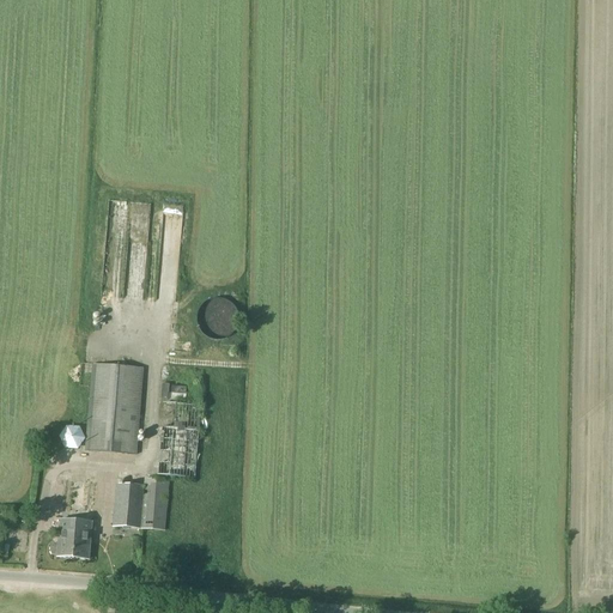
[(235,317),(210,311),(204,341),(230,346),(235,317)]
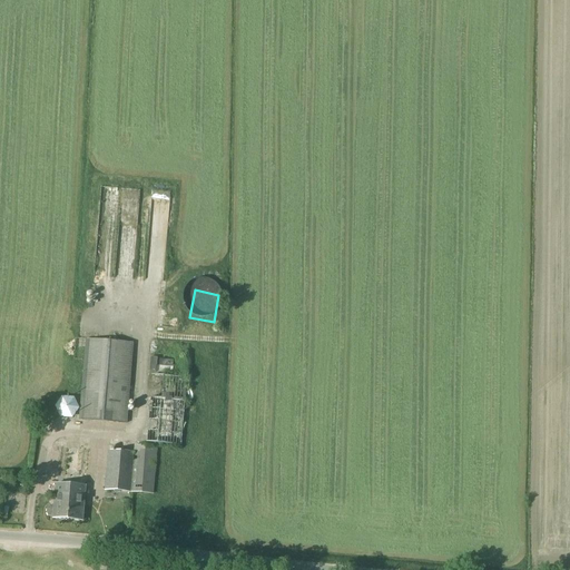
[(134,343),(87,340),(81,419),(127,423),(134,343)]
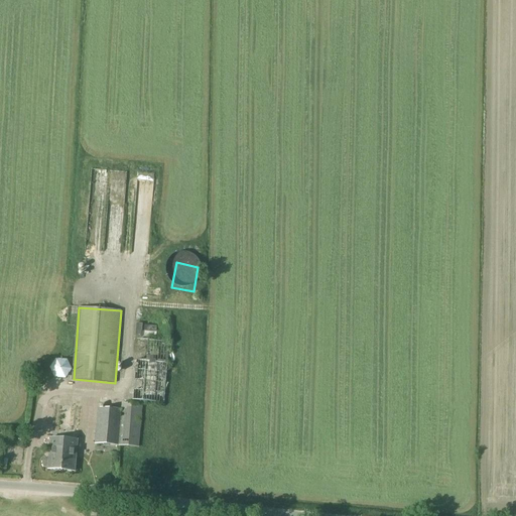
[(144,338),(156,339),(157,326),(144,326),(144,332),(142,331),(142,324),(136,324),(135,336),(141,337),(141,336),(144,337),(144,338)]
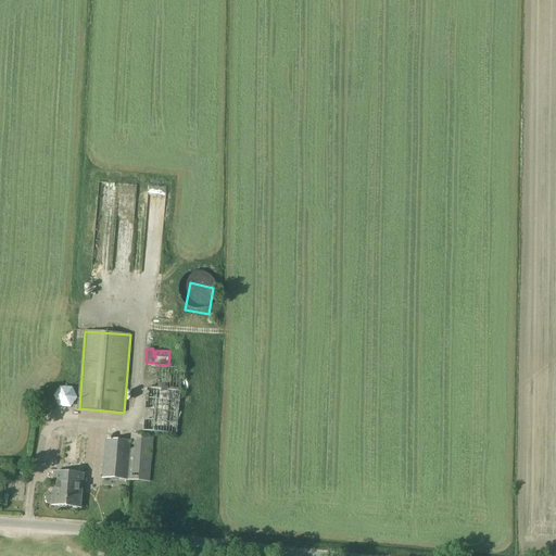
[(150,366),(143,431),(153,432),(177,434),(179,402),(180,396),(182,368),(150,366)]
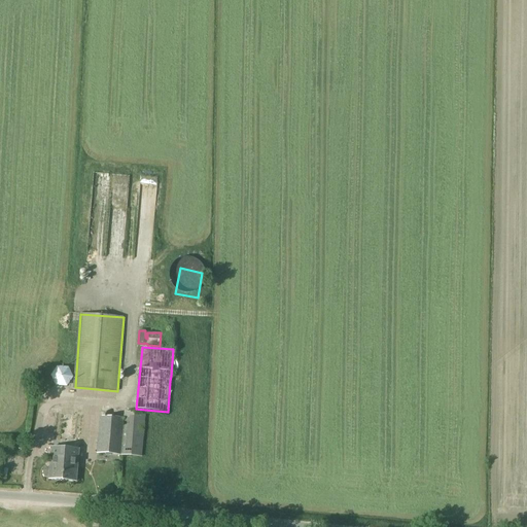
[(68,367),(58,367),(50,377),(56,386),(66,387),(73,377),(68,367)]
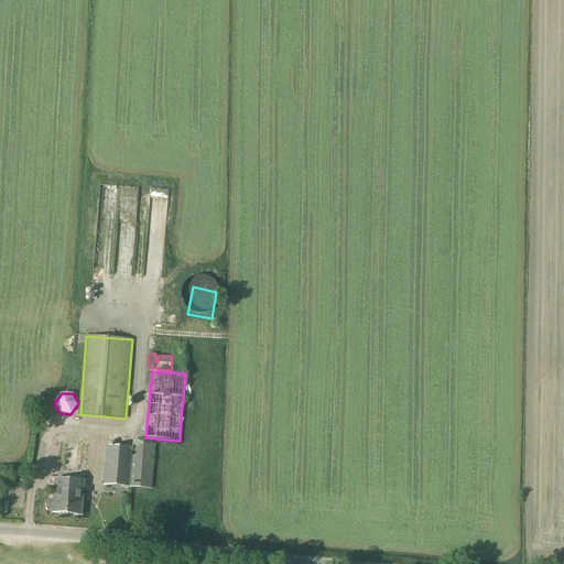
[(107,449),(104,485),(128,486),(133,487),(151,488),(155,445),(155,442),(133,440),(132,448),(107,446),(107,449)]
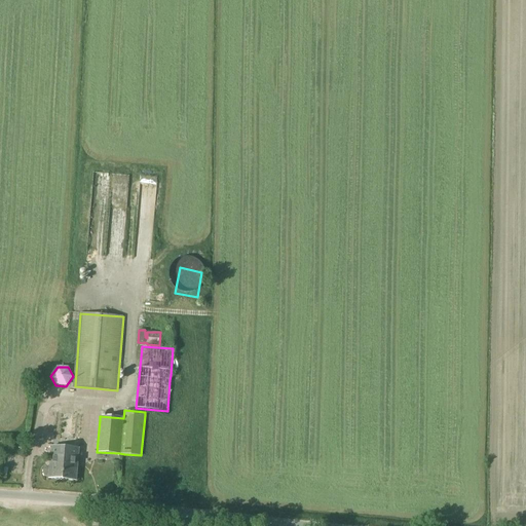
[(0,448),(11,449),(12,437),(0,435),(0,448)]
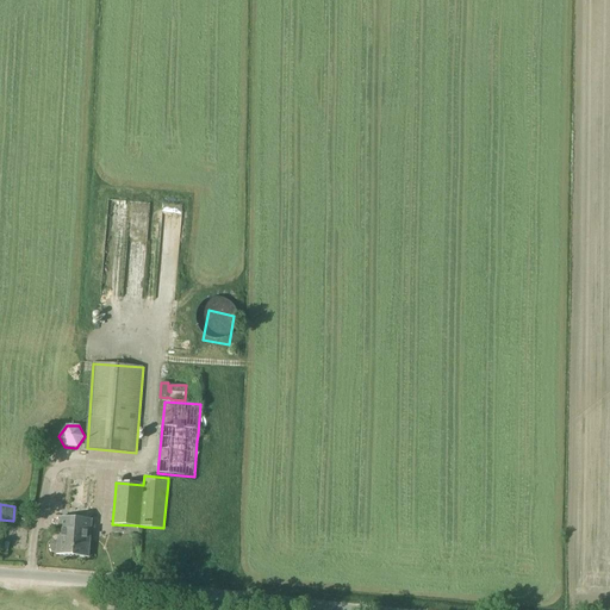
[(50,545),(50,548),(53,552),(57,553),(57,554),(88,556),(92,521),(60,517),(58,541),(53,541),(50,545)]
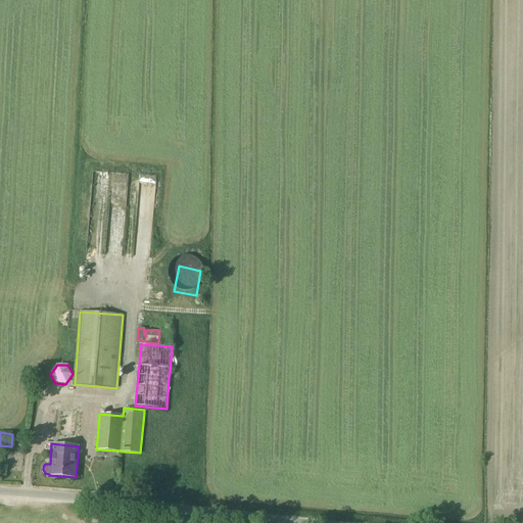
All buildings are outlined.
